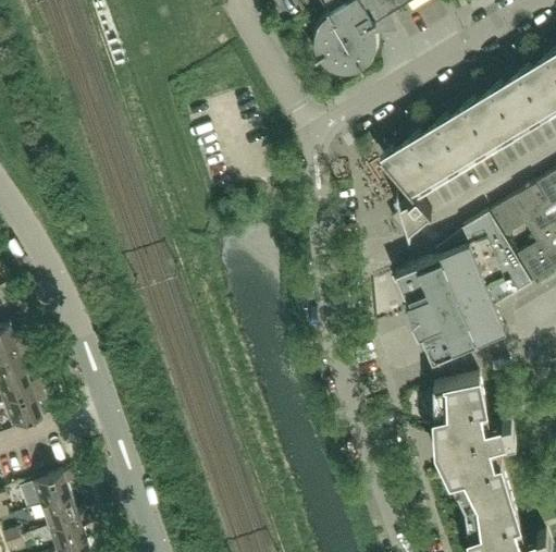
[(392,24),(388,15),(412,0),(319,0),(330,16),(322,23),(318,33),(318,34),(317,44),(320,53),(314,57),(316,59),(321,56),(328,62),(329,63),(337,68),(338,68),(349,68),(359,64),(362,70),(363,69),(361,64),(368,57),(372,47),(375,35),(374,34),(371,31),(390,24),(391,25),(392,24)]
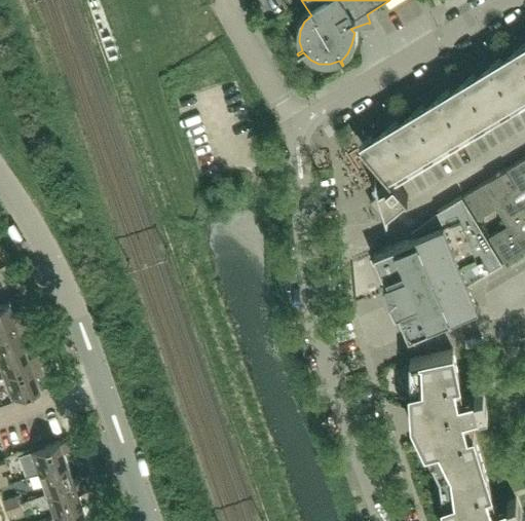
[(524,49),(518,57),(515,52),(513,54),(492,72),(489,69),(488,69),(465,88),(465,87),(462,84),(441,103),(440,104),(437,100),(416,118),(414,119),(411,115),(391,133),(388,135),(385,131),(363,150),(360,146),(359,148),(383,177),(386,180),(376,186),(375,182),(374,182),(378,197),(369,206),(381,220),(384,218),(385,220),(385,222),(386,221),(386,219),(385,217),(395,210),(404,201),(405,202),(407,201),(392,185),(415,172),(440,156),(446,153),(464,142),(490,126),(514,112),(524,105),(524,49)]
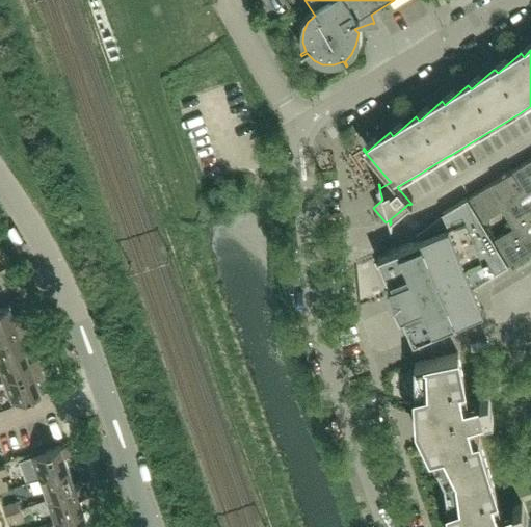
[(530,163),(468,202),(470,204),(482,225),(501,213),(512,232),(494,243),(507,265),(509,268),(530,255),(530,163)]
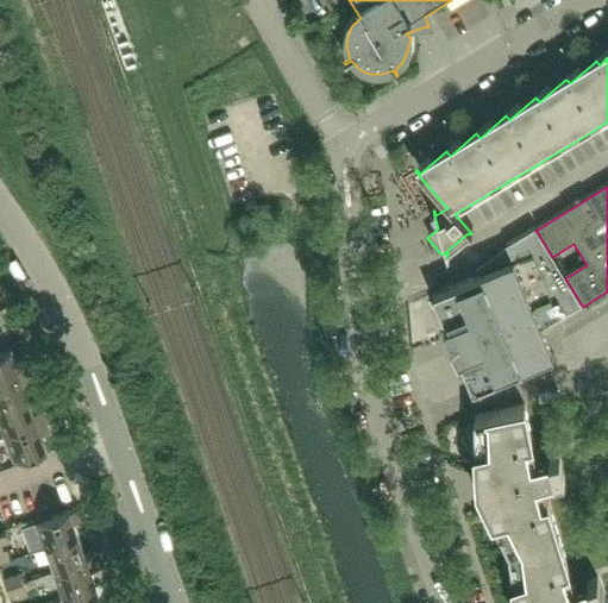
[(437,297),(432,299),(445,331),(443,331),(444,333),(457,363),(457,365),(459,364),(472,395),(472,396),(553,362),(540,333),(581,308),(534,232),(506,249),(512,265),(455,289),(452,287),(437,297)]
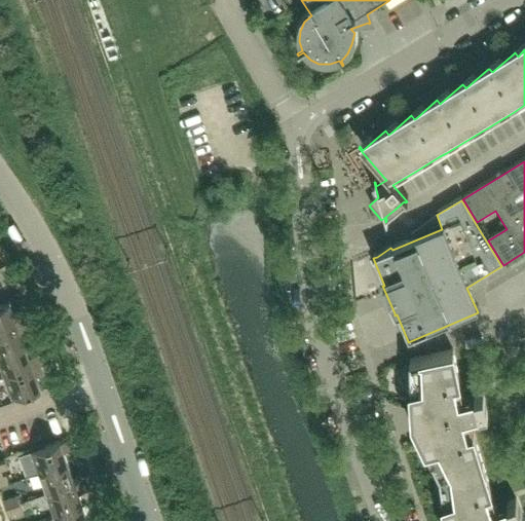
[(0,335),(23,326),(20,318),(12,320),(8,307),(0,310),(0,335)]
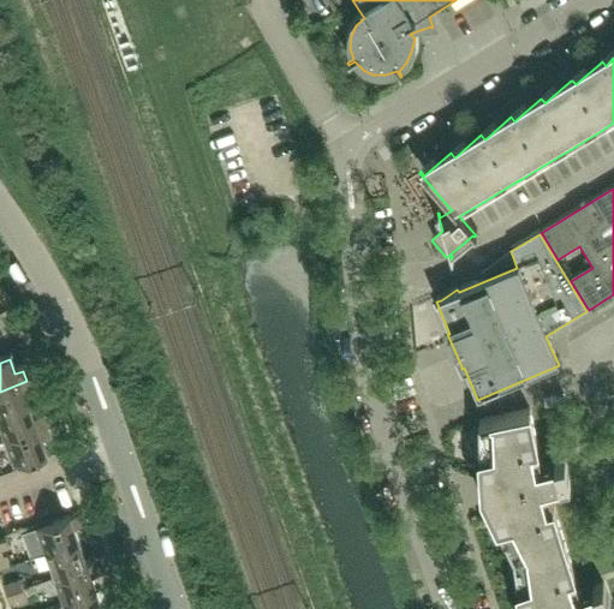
[(0,419),(28,409),(23,395),(30,392),(27,381),(0,392),(0,419)]
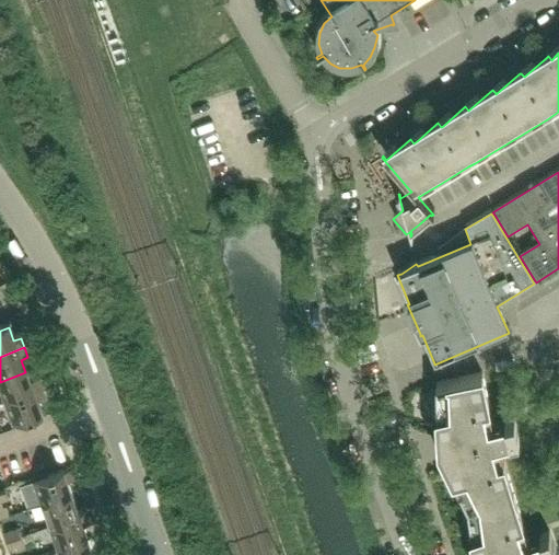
[(42,392),(37,382),(31,384),(25,372),(0,382),(0,397),(3,406),(42,392)]
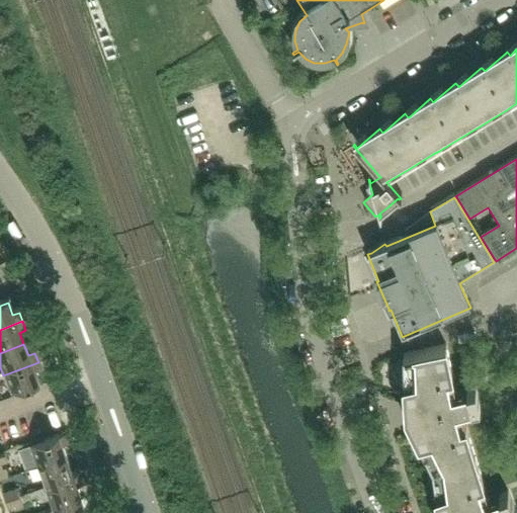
[(451,377),(446,352),(445,349),(403,358),(403,375),(409,375),(411,387),(451,377)]
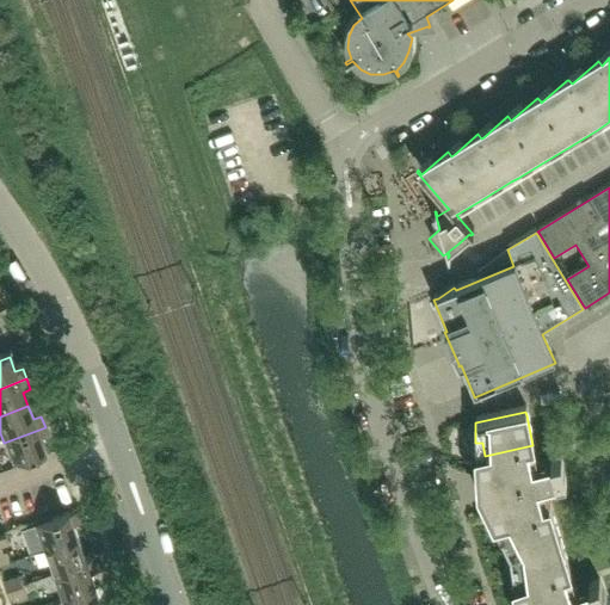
[(47,455),(42,440),(49,438),(45,427),(4,443),(13,468),(47,455)]
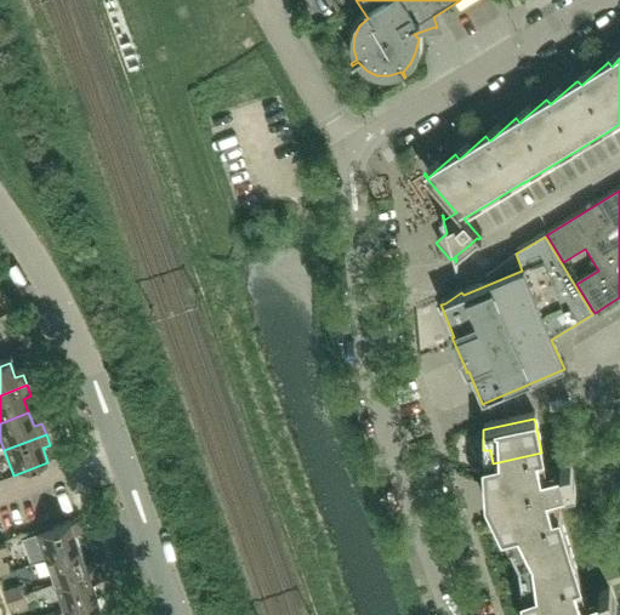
[(573,479),(570,468),(559,471),(559,472),(546,474),(541,454),(541,453),(493,463),(484,465),(485,485),(487,501),(495,499),(573,479)]
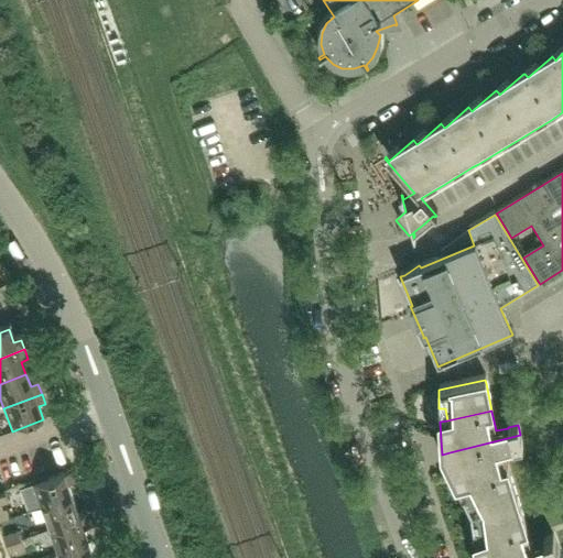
[(507,468),(501,449),(512,447),(522,444),(520,435),(450,452),(442,455),(448,469),(456,485),(464,483),(507,470),(507,468)]
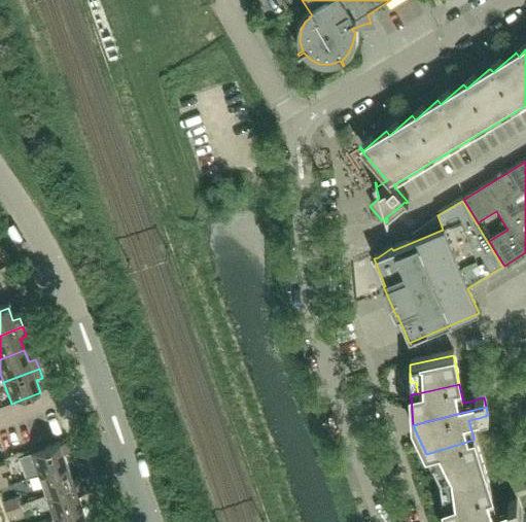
[(483,466),(474,440),(433,452),(436,463),(432,465),(440,480),(483,466)]
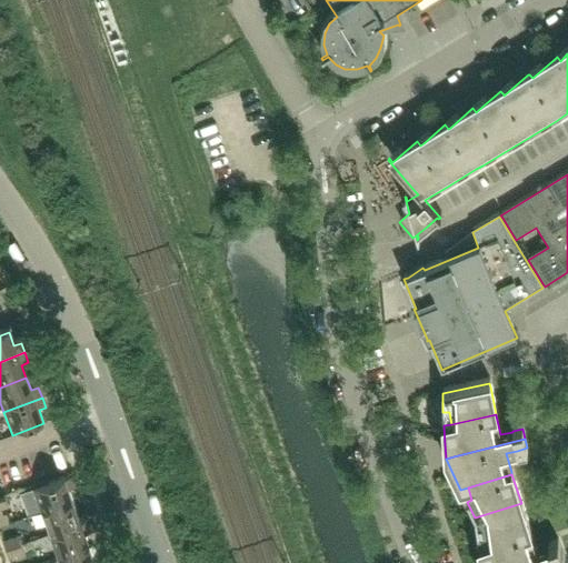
[(72,505),(68,493),(76,490),(71,480),(65,482),(22,496),(30,518),(40,514),(41,516),(72,505)]
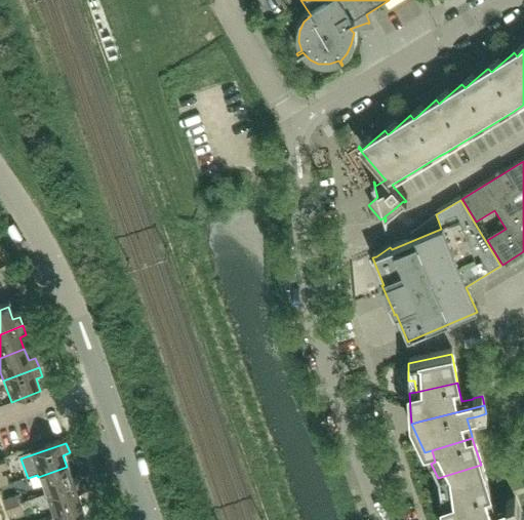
[(489,491),(481,465),(438,478),(440,493),(445,493),(449,504),(449,505),(489,491)]
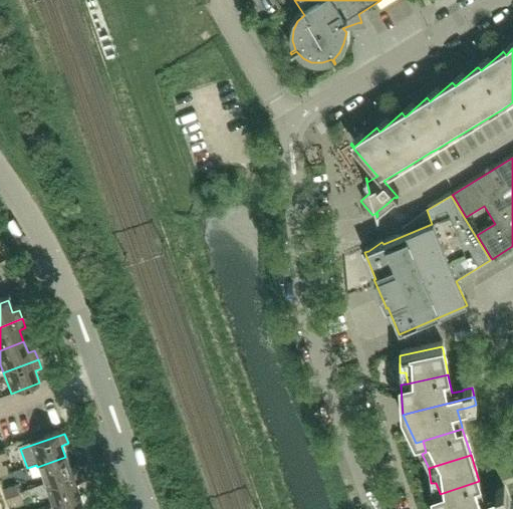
[(79,475),(76,466),(69,468),(65,457),(37,467),(44,487),(79,475)]
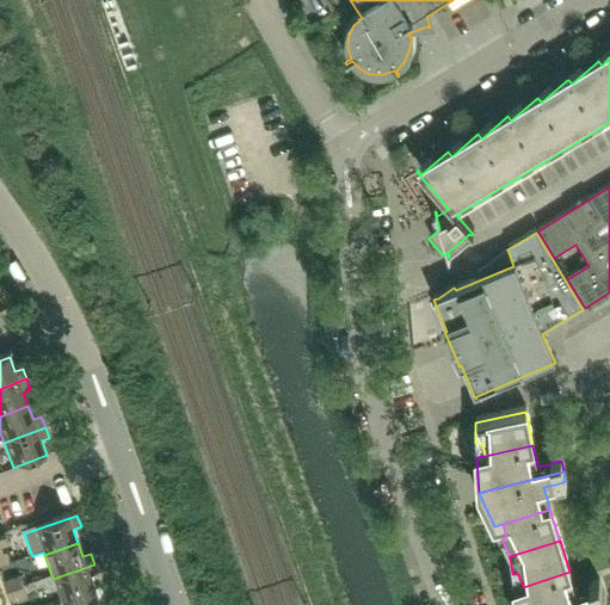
[(96,592),(91,578),(98,575),(94,565),(53,579),(61,604),(96,592)]
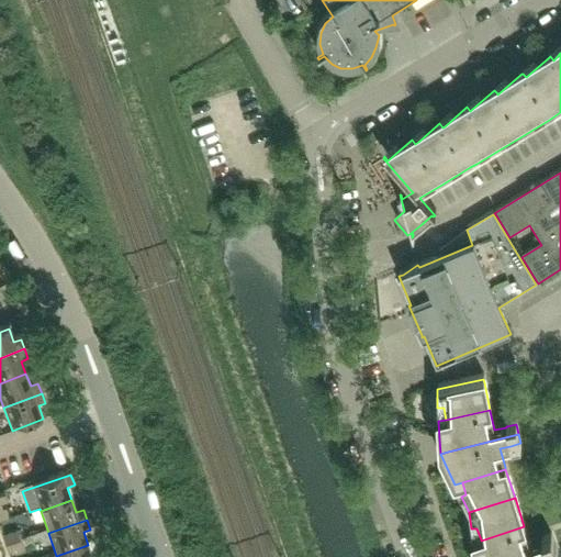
[(527,556),(553,547),(550,538),(541,542),(530,546),(524,527),(524,526),(481,541),(481,539),(473,543),(474,556),(527,556)]
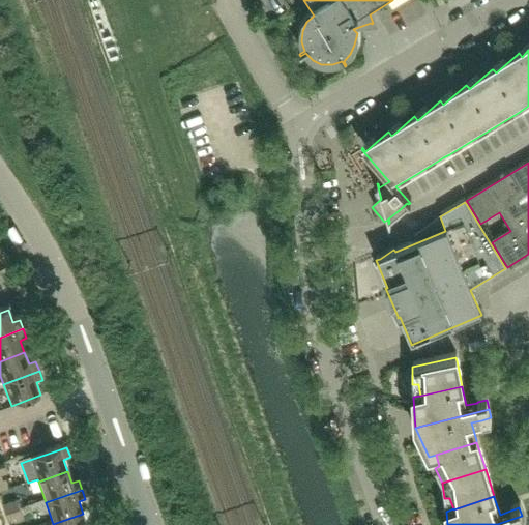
[(1,508),(4,517),(20,512),(17,503),(1,508)]
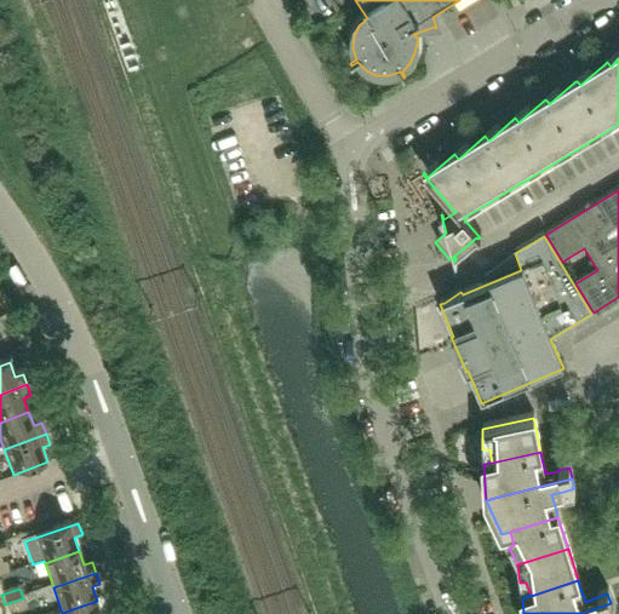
[(26,608),(23,598),(5,604),(7,613),(11,613),(26,608)]
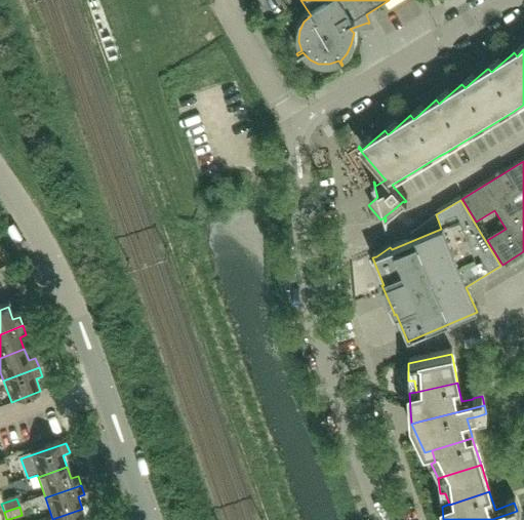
[(92,519),(92,518),(90,519),(85,519),(82,509),(52,519),(92,519)]
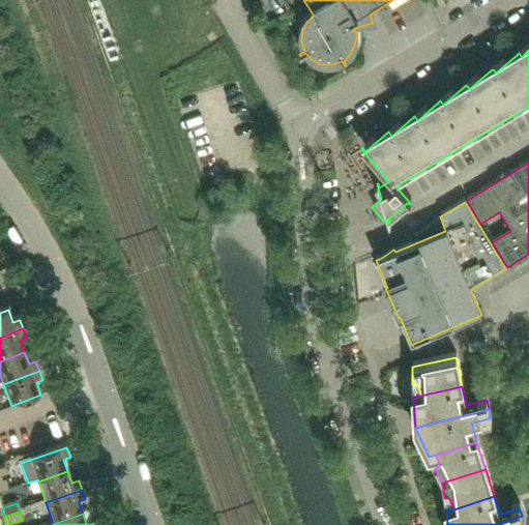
[(526,524),(522,516),(497,524),(526,524)]
